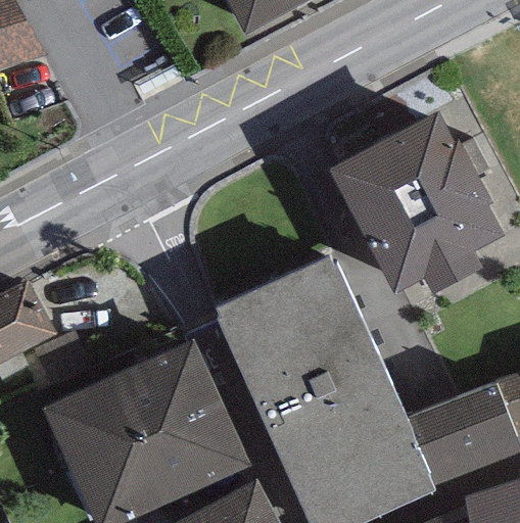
[(17,0),(0,0),(0,68),(49,53),(17,0)]
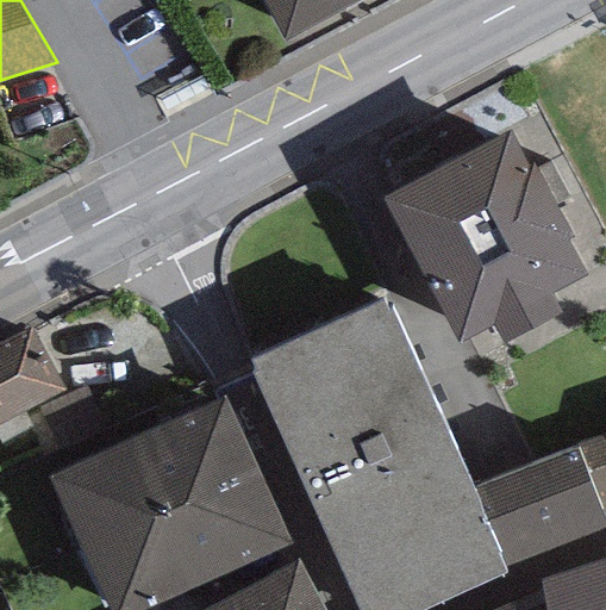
[(267,0),(288,39),(362,0),(267,0)]
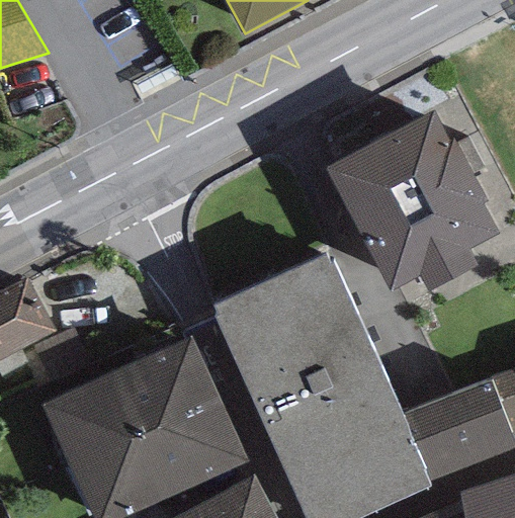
[(437,110),(329,168),(394,289),(421,275),(430,290),(480,263),(471,248),(500,233),(485,203),(489,201),(456,139),(453,141),(437,110)]
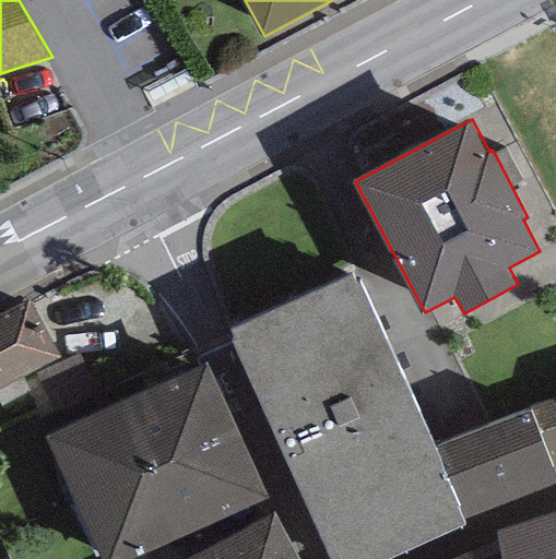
[(354,274),(233,328),(238,339),(234,341),(330,558),(389,558),(470,523),(468,519),(435,444),(363,282),(358,284),(354,274)]
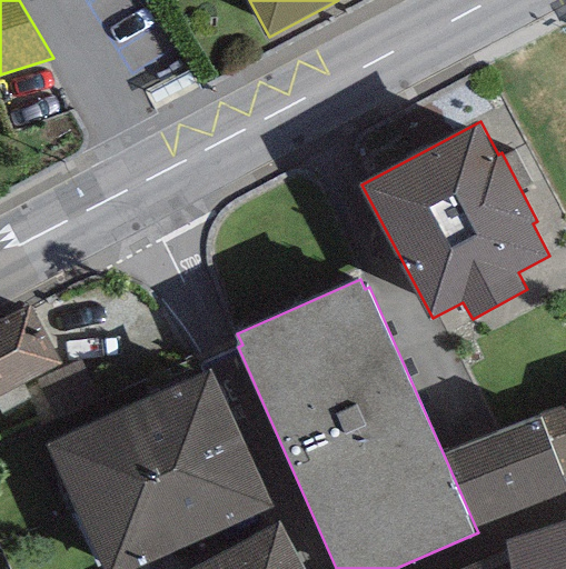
[(31,306),(0,322),(0,396),(62,361),(31,306)]
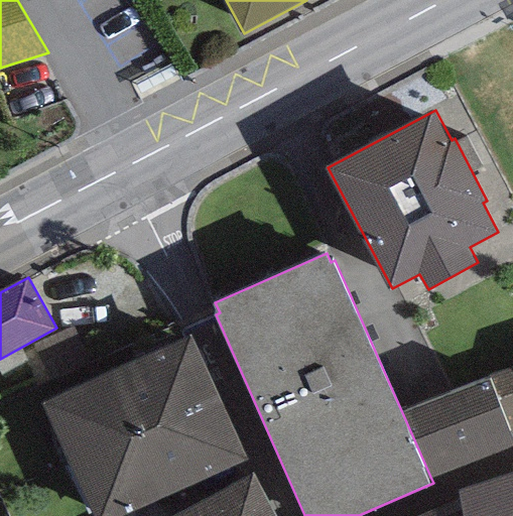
[(122,515),(249,458),(193,336),(43,404),(94,515),(122,515)]
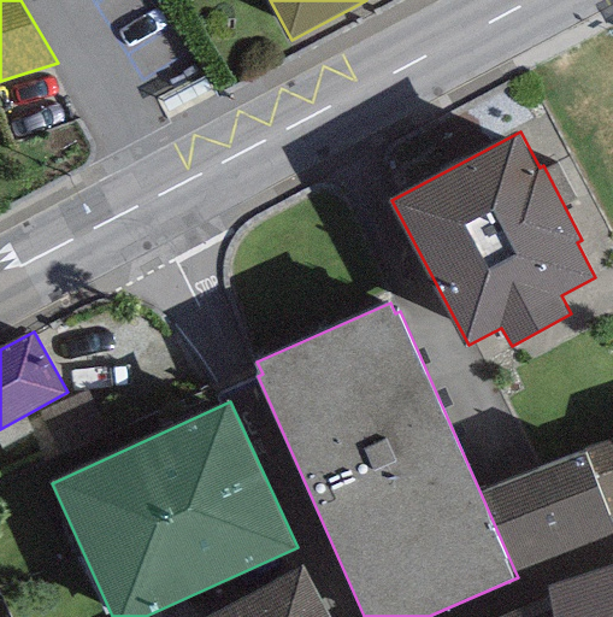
[(612,441),(587,451),(612,516),(612,441)]
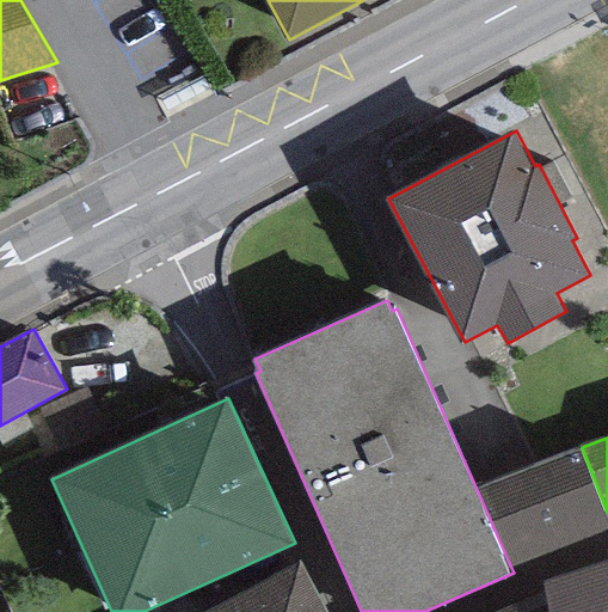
[(582,447),(476,487),(511,568),(607,531),(607,512),(582,447)]
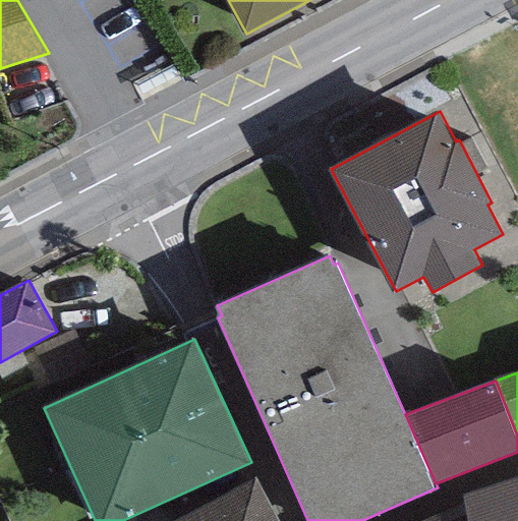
[(517,476),(454,499),(458,510),(461,520),(517,520),(517,476)]
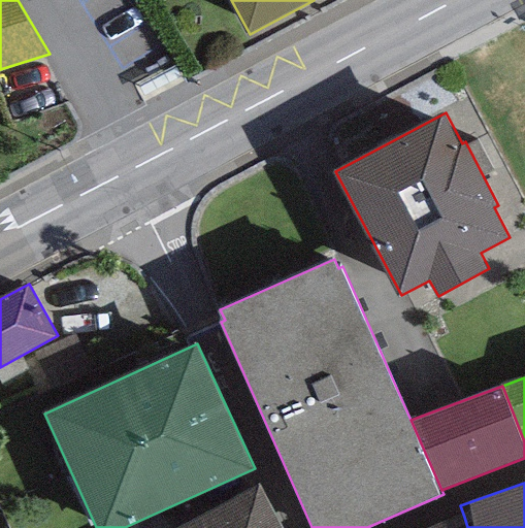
[(177,527),(283,527),(261,484),(177,527)]
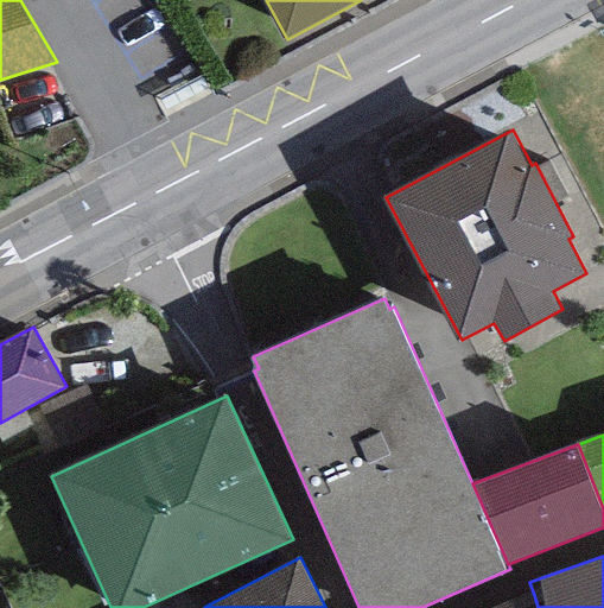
[(501,607),(538,607),(534,595),(501,607)]
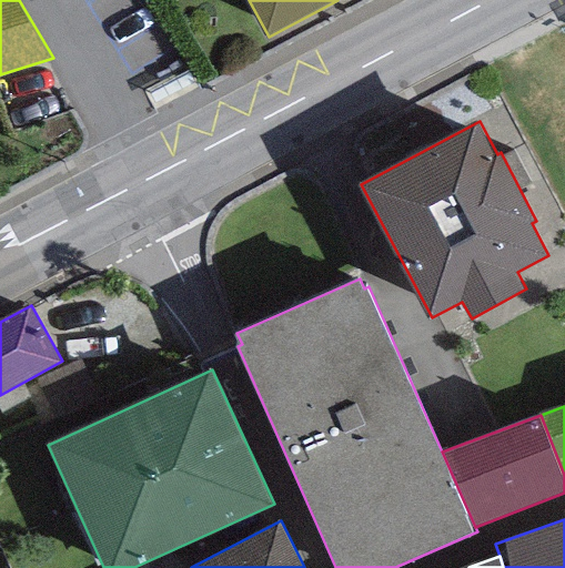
All buildings are outlined.
